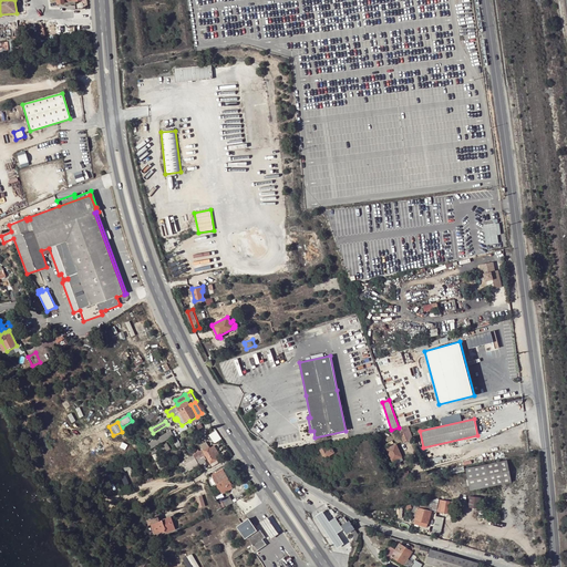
[(412,439),(408,426),(399,429),(403,442),(412,439)]
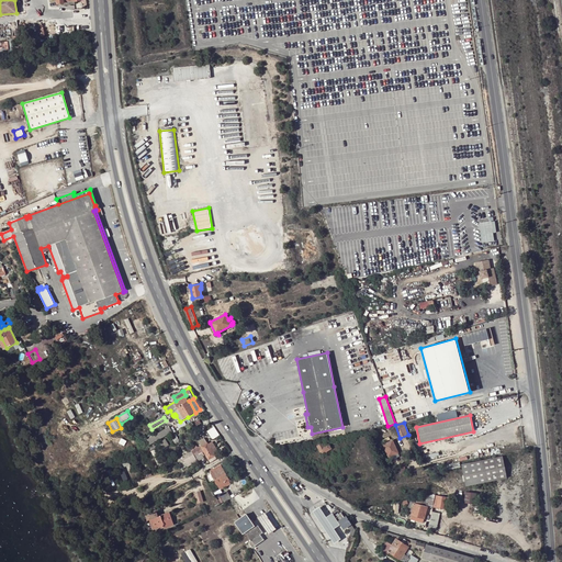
[(214,426),(208,431),(213,439),(220,435),(214,426)]
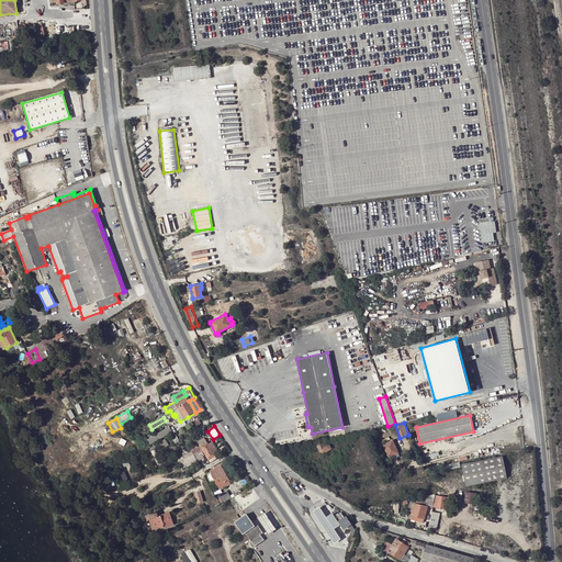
[(147,440),(146,439),(144,440),(147,445),(149,444),(150,445),(172,433),(170,427),(147,440)]
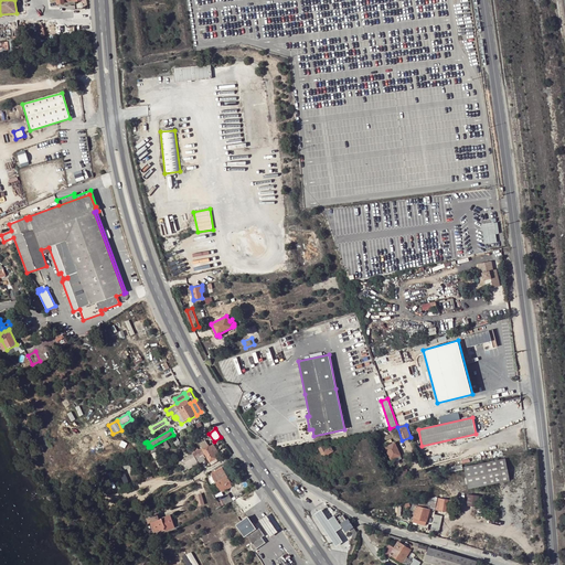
[(318,447),(322,455),(326,456),(329,455),(328,454),(332,451),(330,447),(326,449),(322,444),(318,447)]
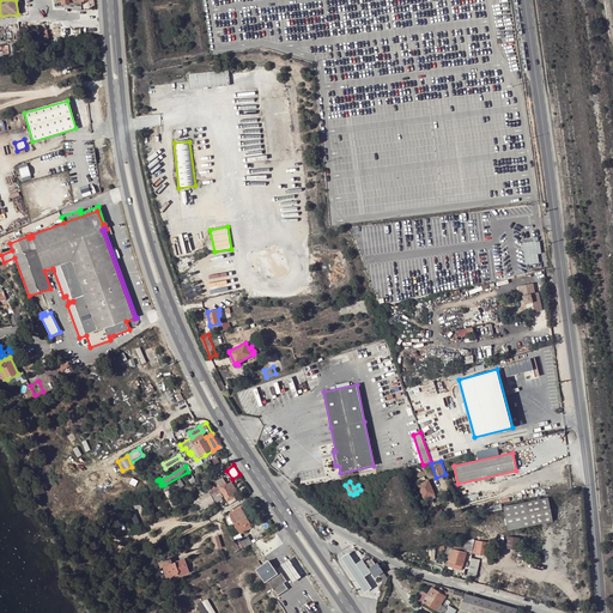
[(436,498),(428,481),(418,485),(424,499),(425,498),(426,502),(436,498)]
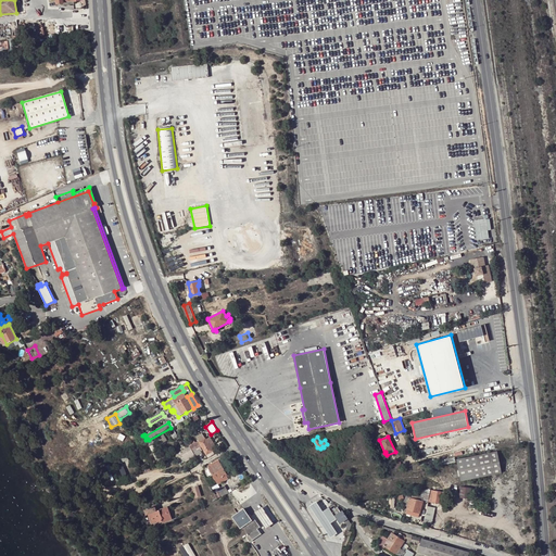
[(206,440),(213,452),(217,449),(210,438),(206,440)]
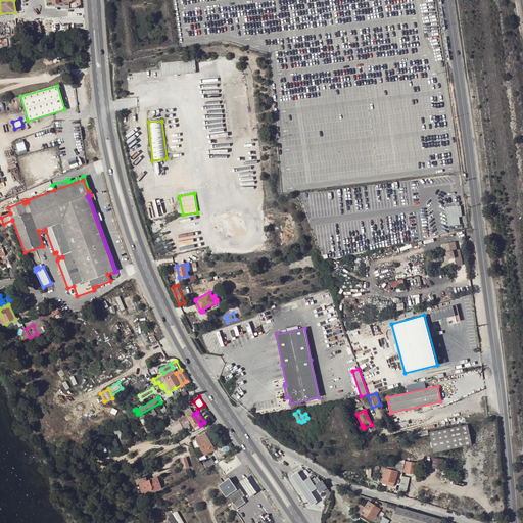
[(196,430),(202,427),(200,425),(194,414),(193,413),(187,416),(192,423),(196,430)]
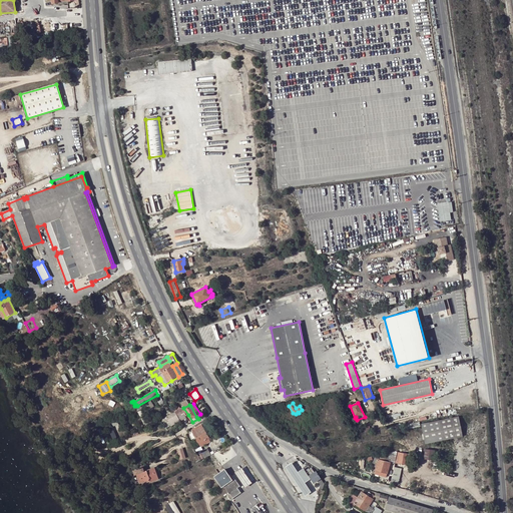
[(176,412),(175,412),(180,421),(186,418),(185,416),(188,415),(183,408),(181,409),(179,407),(175,410),(176,412)]
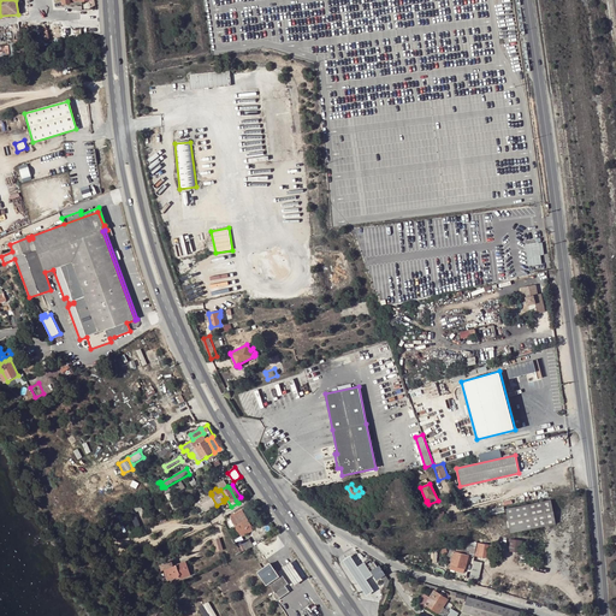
[(206,513),(217,505),(211,495),(207,497),(200,502),(206,513)]
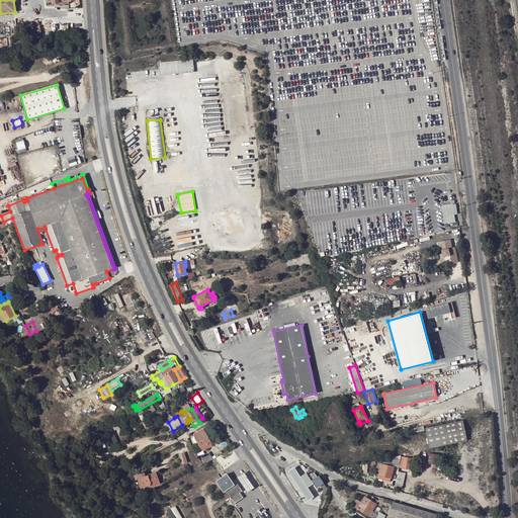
[(204,431),(202,429),(193,434),(194,437),(204,431)]
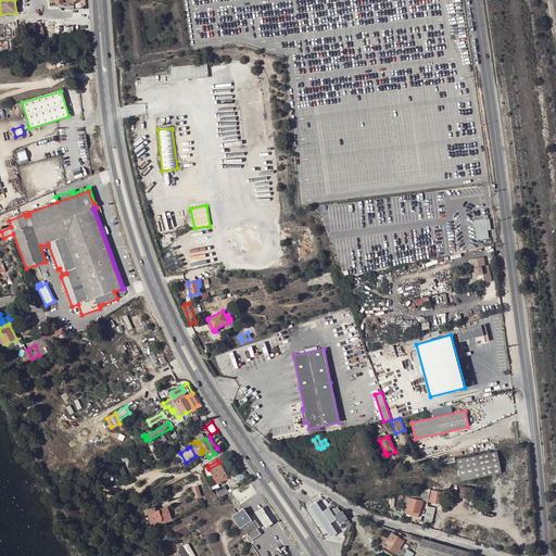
[(222,462),(219,463),(226,475),(228,474),(222,462)]
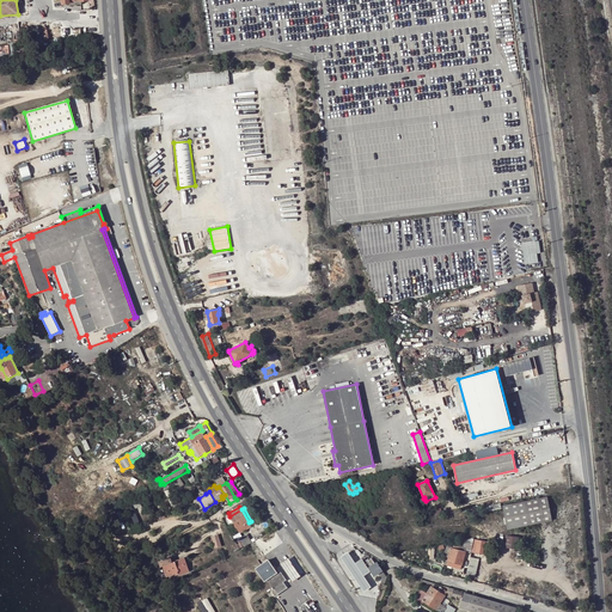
[(242,509),(230,516),(240,533),(251,527),(249,522),(242,509)]
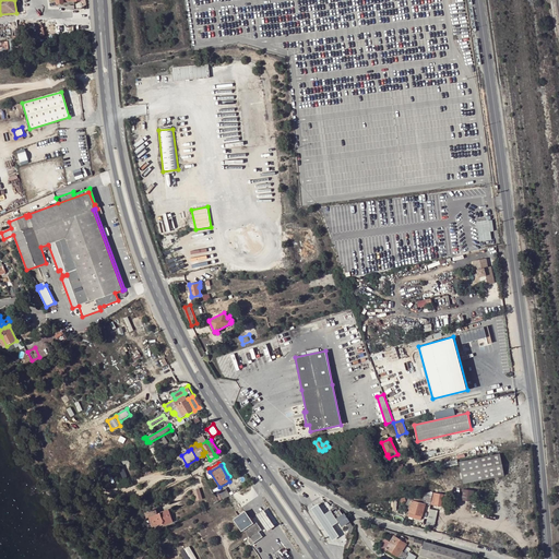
[(229,496),(225,489),(219,494),(223,500),(227,498),(229,496)]
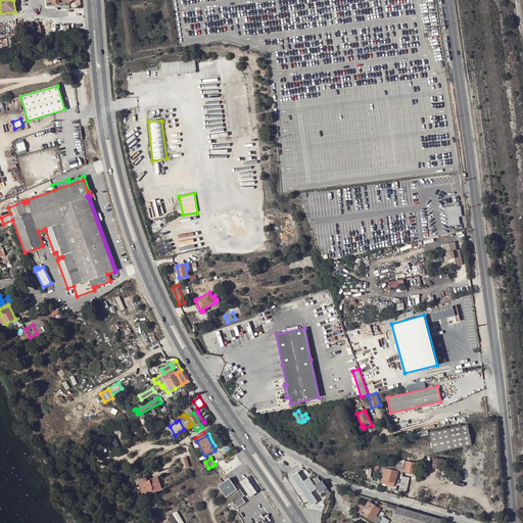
[(441,469),(442,459),(433,458),(432,468),(441,469)]
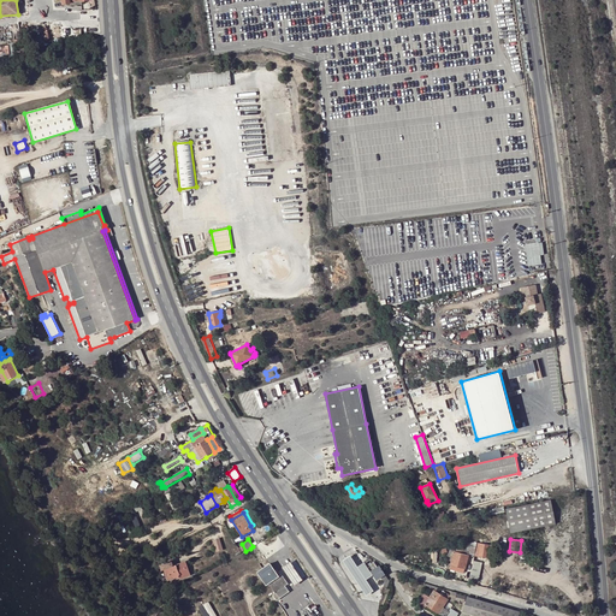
[(484,542),(483,544),(478,543),(475,555),(490,557),(491,545),(489,545),(489,542),(484,542)]
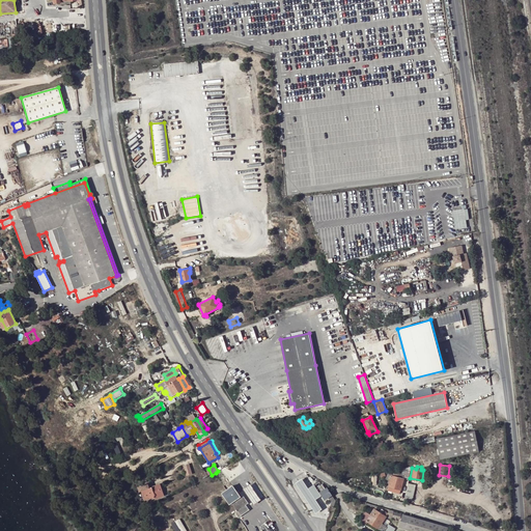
[(391,474),(387,474),(385,482),(389,483),(388,486),(400,490),(404,475),(409,476),(410,469),(400,470),(398,474),(392,472),(391,474)]
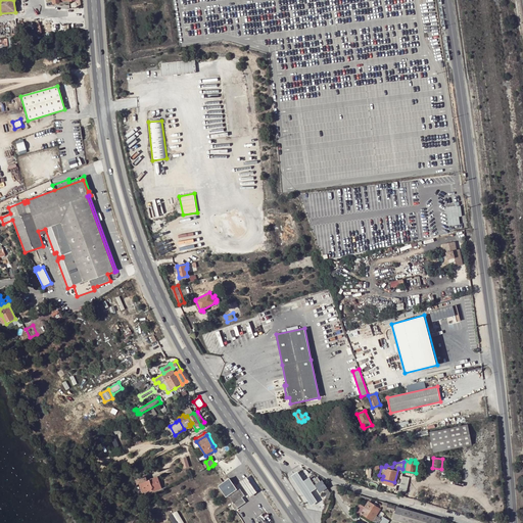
[(311,492),(303,481),(297,472),(290,476),(311,506),(317,502),(311,492)]
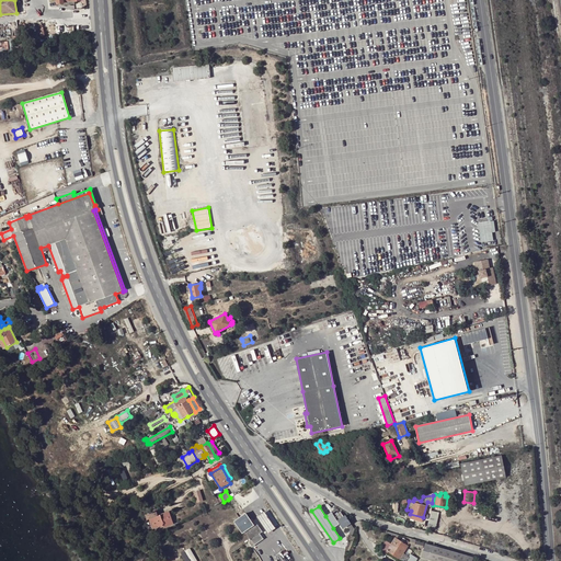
[(432,511),(430,528),(433,528),(438,529),(441,515),(437,512),(432,511)]
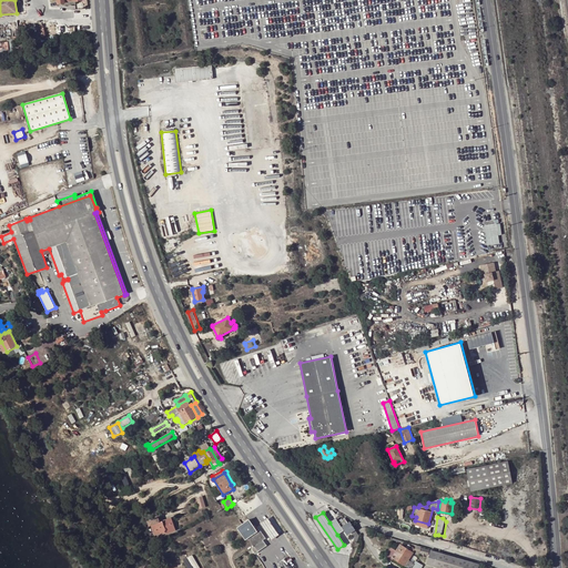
[(150,527),(151,526),(153,525),(155,535),(154,535),(155,536),(159,535),(158,534),(164,531),(165,533),(175,529),(171,518),(160,523),(158,518),(148,521),(150,527)]
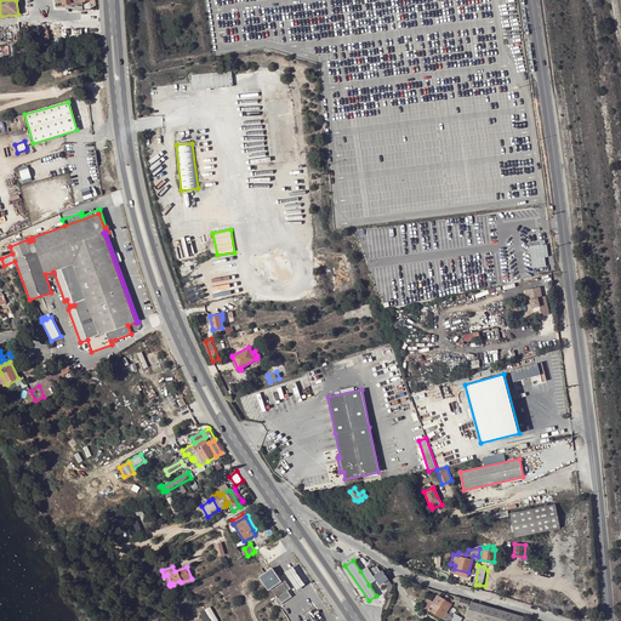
[(292,567),(284,573),(296,591),(305,585),(292,567)]
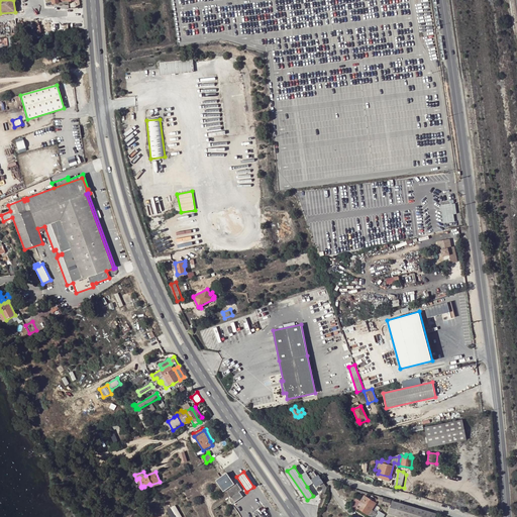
[(319,485),(322,489),(321,493),(324,494),(326,488),(318,475),(317,476),(314,472),(312,474),(311,473),(307,475),(305,472),(300,476),(307,487),(312,483),(311,481),(316,487),(319,485)]
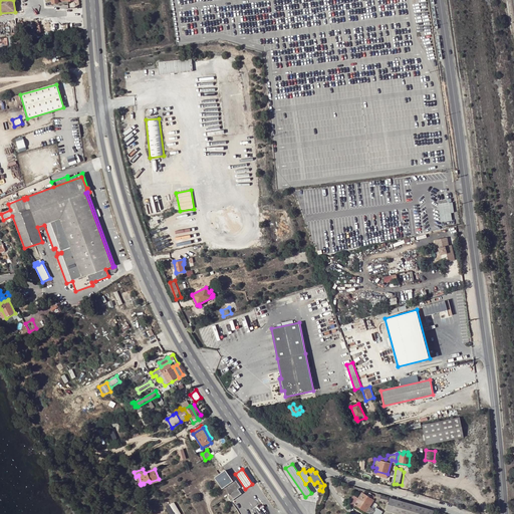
[(230,495),(227,496),(230,501),(233,499),(241,494),(238,489),(240,488),(235,480),(232,481),(225,471),(220,475),(215,478),(222,488),(224,486),(230,495)]
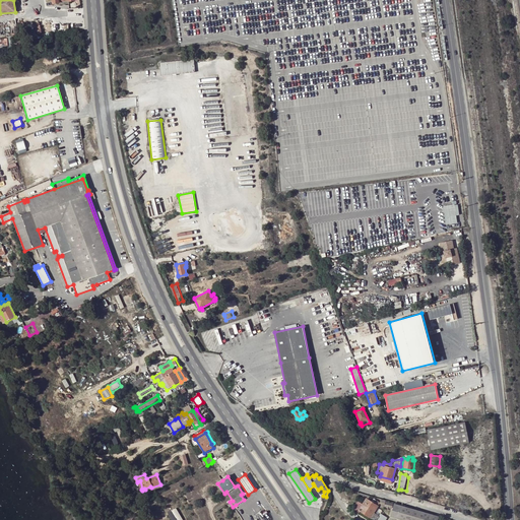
[(374,512),(380,502),(375,500),(373,503),(367,499),(363,504),(358,501),(352,509),(358,512),(359,510),(375,519),(376,519),(379,516),(376,514),(374,512)]
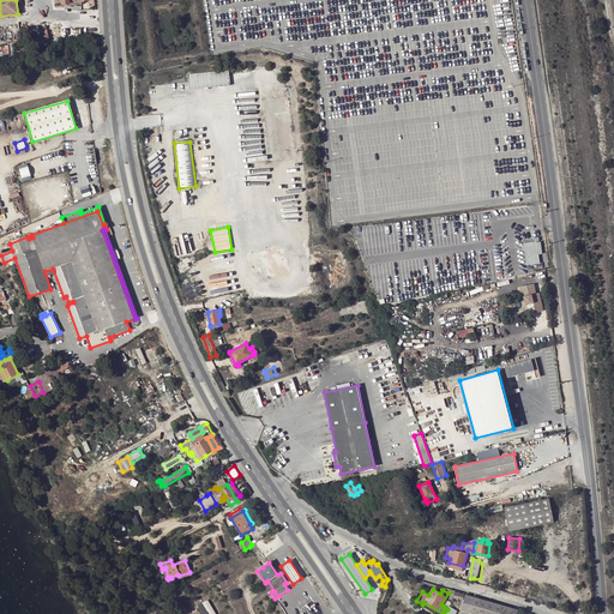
[(475,613),(515,613),(517,609),(465,595),(462,611),(475,613)]
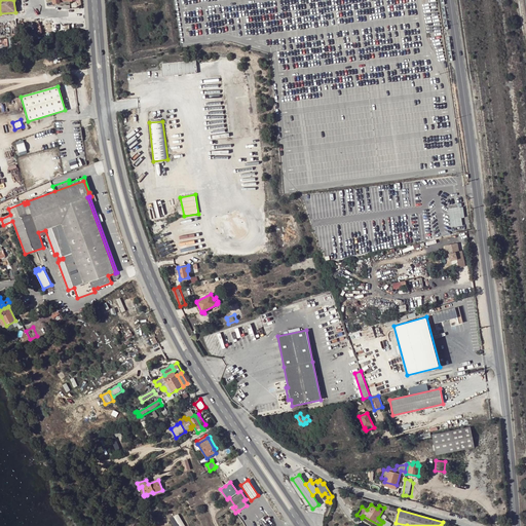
[(185,525),(179,514),(171,518),(174,525),(185,525)]
